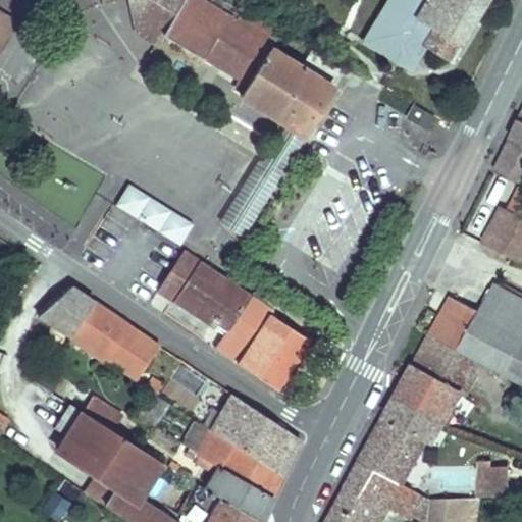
[(306,137),(334,90),(332,89),(344,70),(313,51),(302,69),(271,50),(282,31),(246,7),(244,11),(238,21),(203,0),(0,0),(0,56),(19,24),(0,12),(0,0),(102,0),(103,3),(116,0),(152,0),(156,16),(170,24),(165,33),(240,79),(249,85),(245,91),(242,97),(292,127),(306,137)]
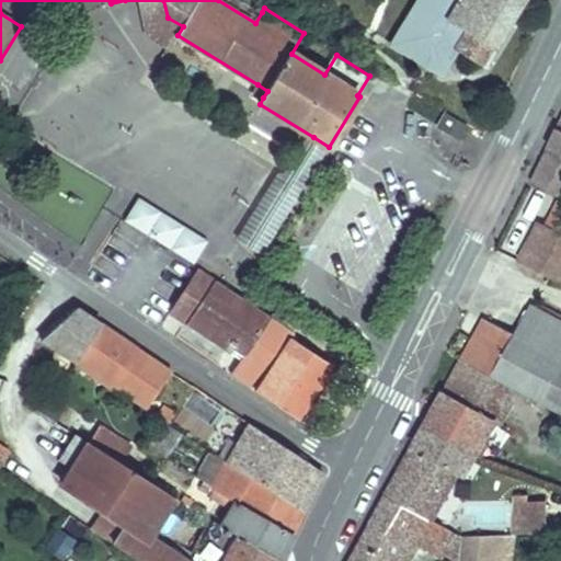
[(139,0),(148,35),(170,48),(178,35),(183,26),(168,18),(163,0),(139,0)]
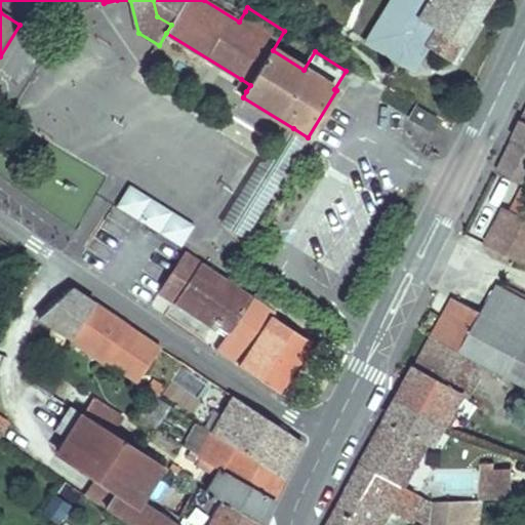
[(204,0),(239,22),(245,11),(226,0),(204,0)]
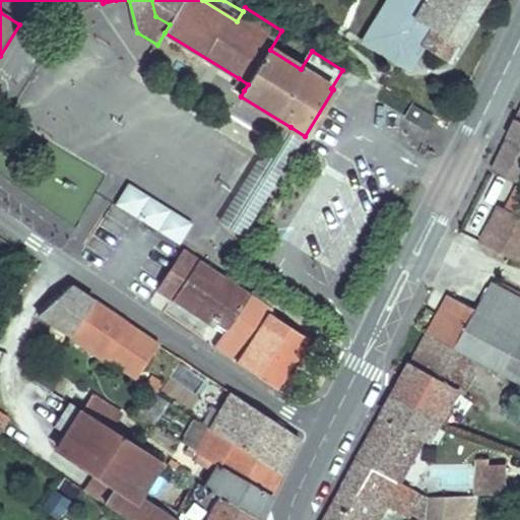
[(448,61),(485,0),(389,0),(366,40),(393,57),(400,46),(414,55),(420,44),(448,61)]
